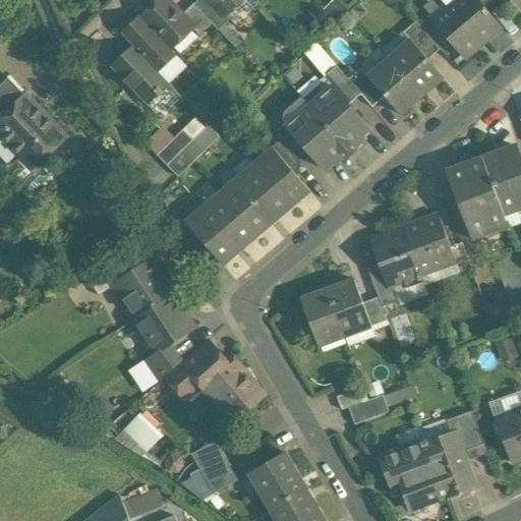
[(182,15),(167,0),(159,0),(141,16),(140,17),(171,51),(173,50),(172,49),(193,30),(194,30),(194,29),(182,15)]
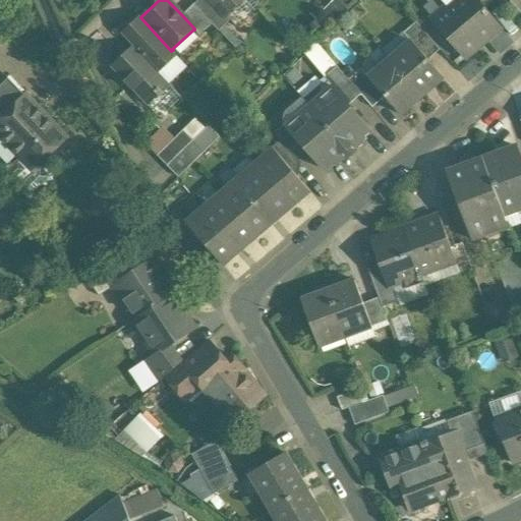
[(226,17),(210,0),(197,0),(194,4),(213,23),(212,23),(219,32),(230,20),(227,16),(226,17)]
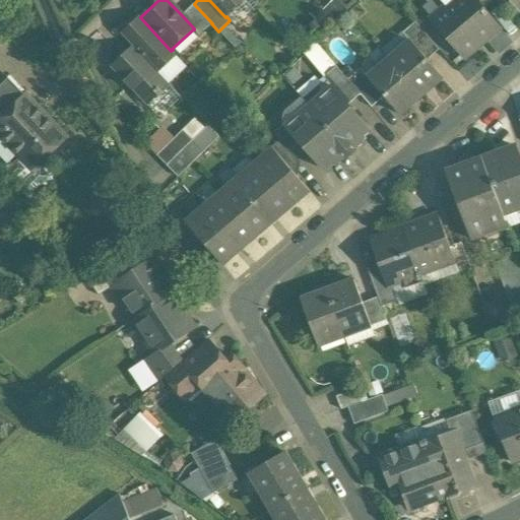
[(209,0),(225,17),(226,16),(230,20),(238,27),(259,7),(252,0),(209,0)]
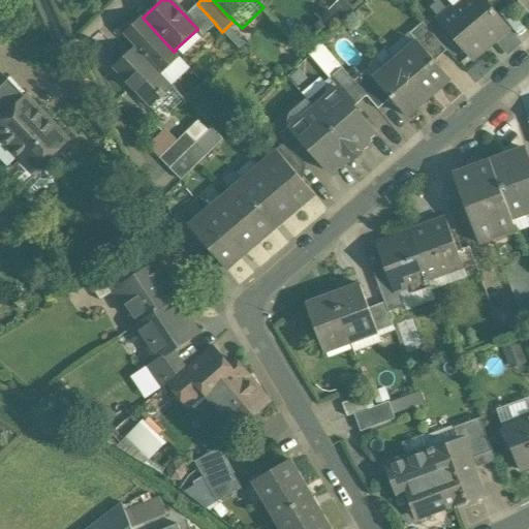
[(493,9),(485,0),(447,0),(454,7),(438,21),(469,57),(492,36),(495,40),(509,28),(493,9)]
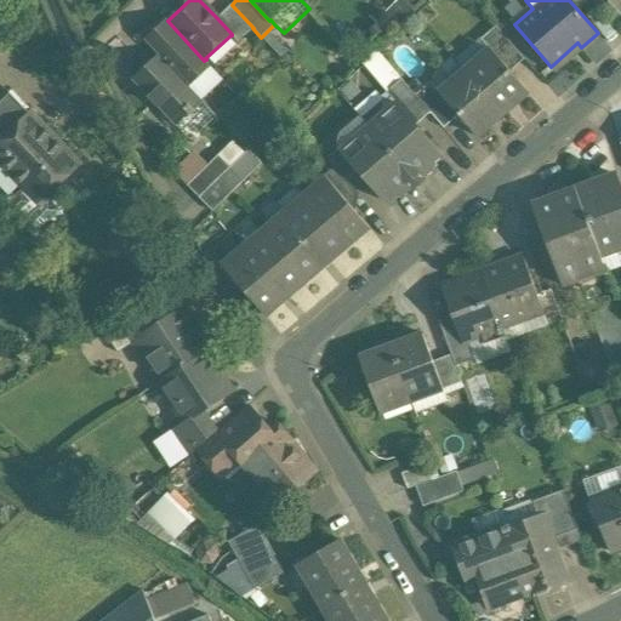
[(591,1),(590,0),(569,0),(579,11),(591,1)]
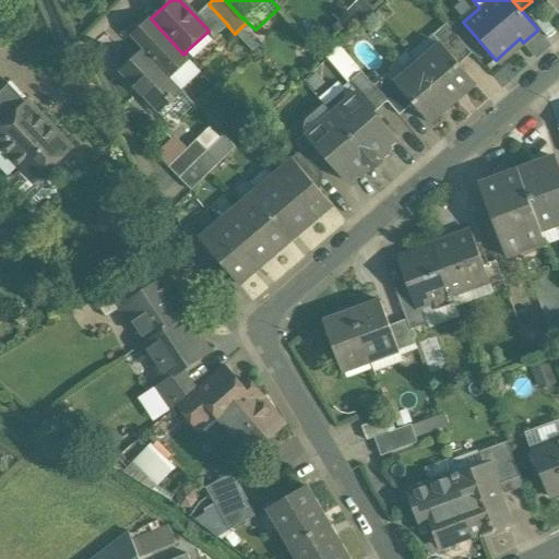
[(558,0),(547,0),(557,11),(558,8),(558,0)]
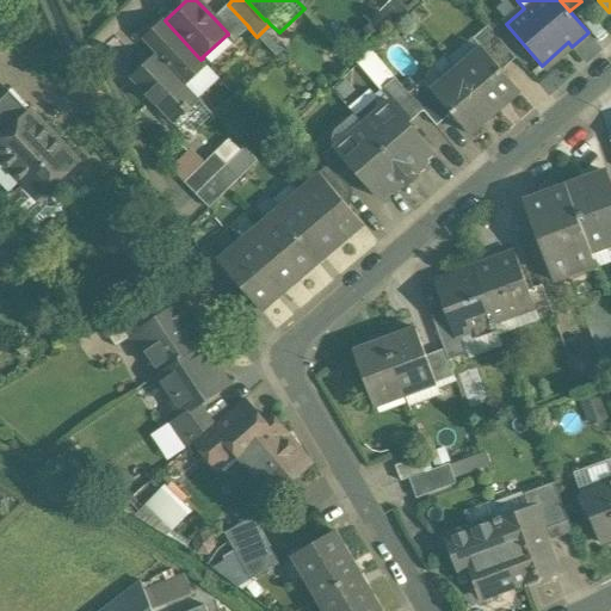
[(250,28),(228,5),(214,18),(228,34),(228,35),(234,41),(248,28),(250,28)]
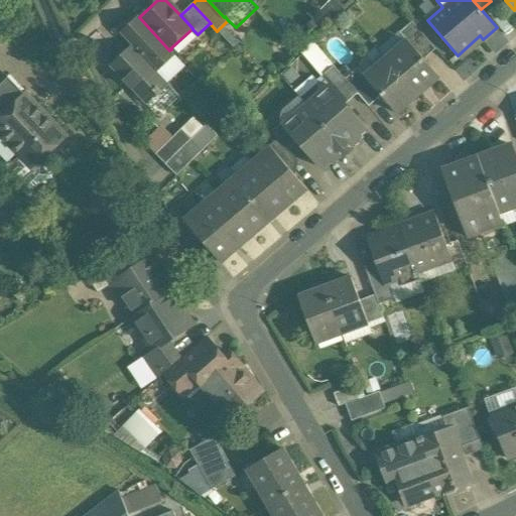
[(169,50),(139,17),(121,34),(133,46),(167,83),(184,66),(169,50)]
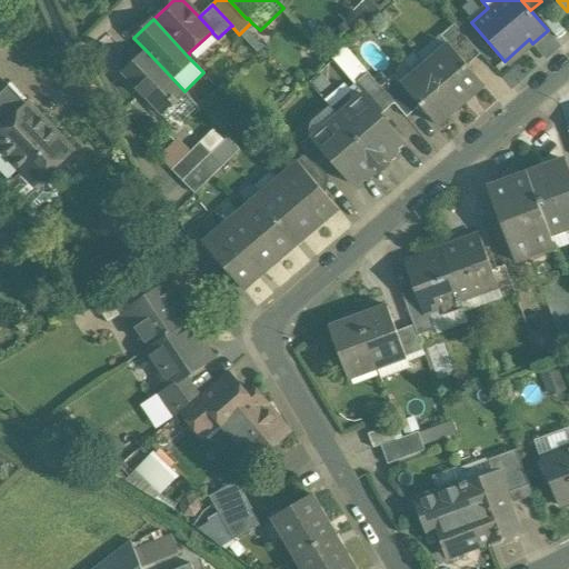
[(481,55),(455,23),(441,36),(449,47),(450,46),(468,66),(481,55)]
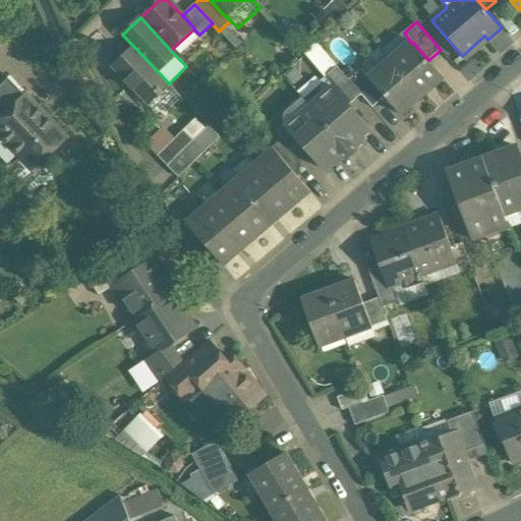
[(428,60),(412,42),(411,43),(391,60),(421,96),(443,77),(428,60)]
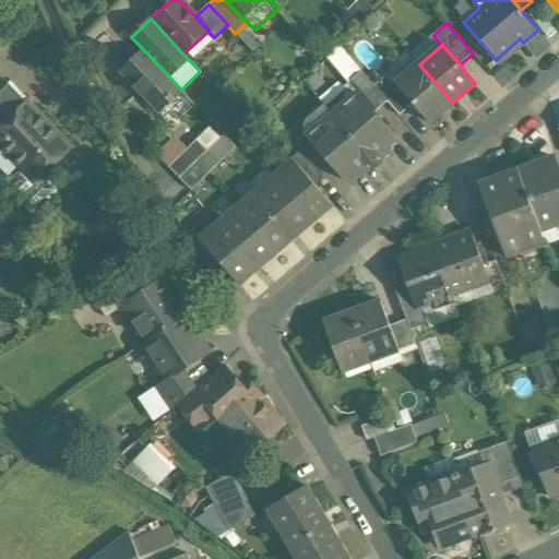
[(181,90),(144,50),(120,73),(157,113),(169,102),(170,103),(174,98),(173,97),(181,90)]
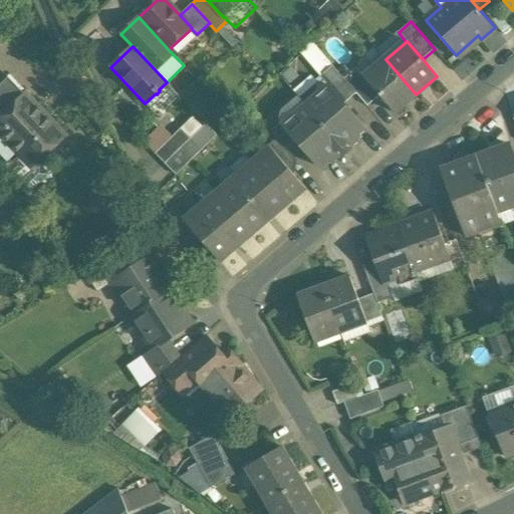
[(416,94),(386,59),(364,77),(363,77),(379,96),(394,112),(416,94)]
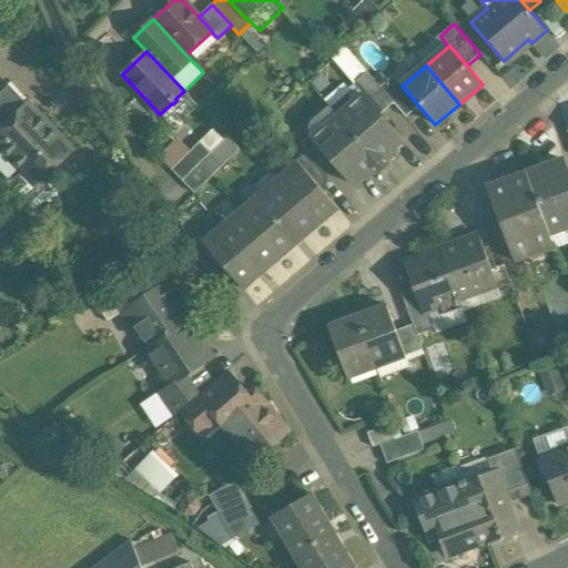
[(381,87),(367,73),(353,85),(357,90),(358,90),(381,114),(394,103),(381,87)]
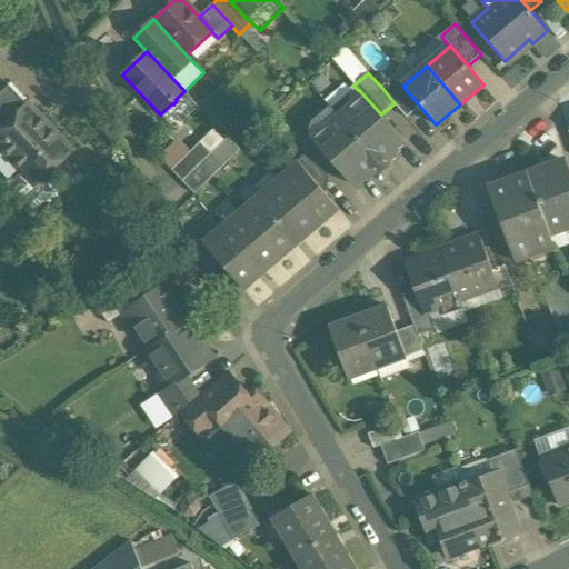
[(89,76),(73,82),(82,102),(98,96),(89,76)]
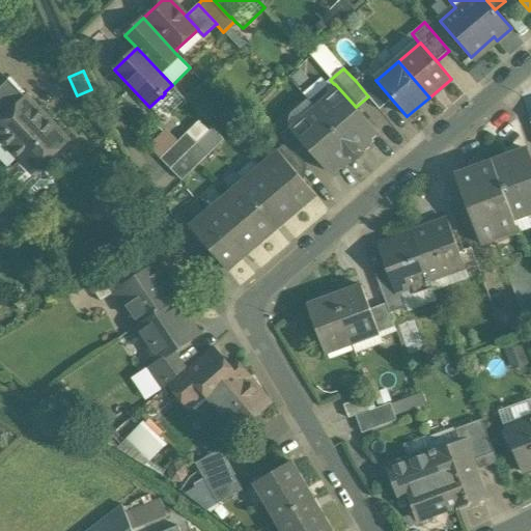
[(376,80),(368,71),(356,81),(368,96),(380,110),(392,100),(375,80),(376,80)]
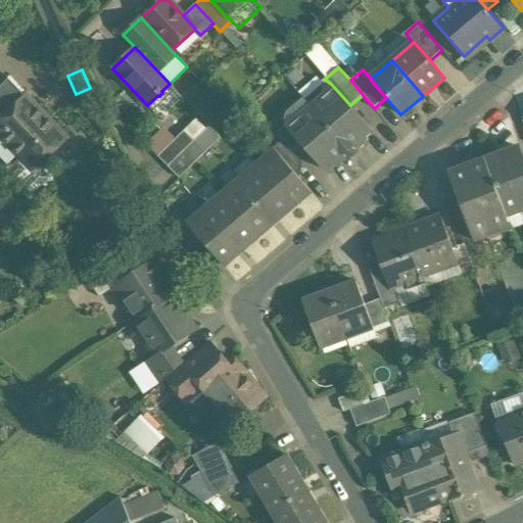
[(0,119),(27,93),(10,77),(0,86),(0,119)]
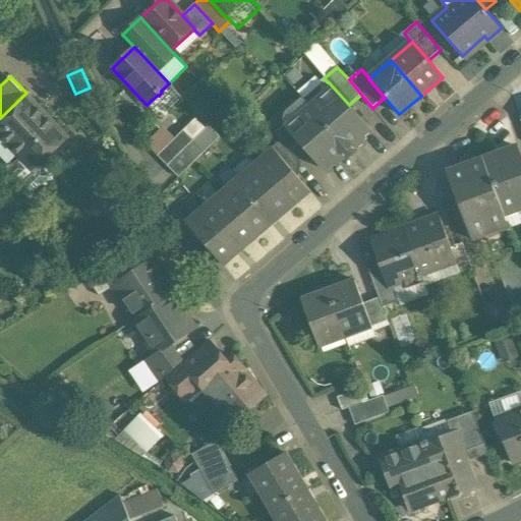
[(328,82),(325,85),(324,95),(295,118),(290,118),(289,124),(287,126),(286,126),(300,142),(324,170),(331,164),(337,164),(342,160),(342,157),(349,158),(354,153),(354,147),(356,147),(362,142),(362,136),(369,130),(365,125),(365,119),(362,114),(356,114),(349,105),(329,82),(328,82)]
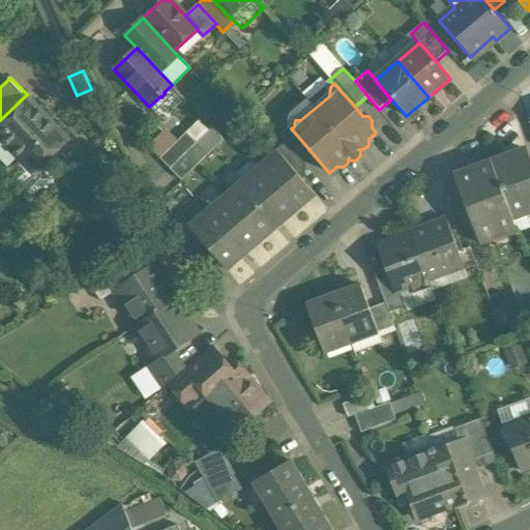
[(27,94),(0,120),(0,141),(31,174),(17,187),(31,203),(56,181),(42,166),(71,141),(27,94)]
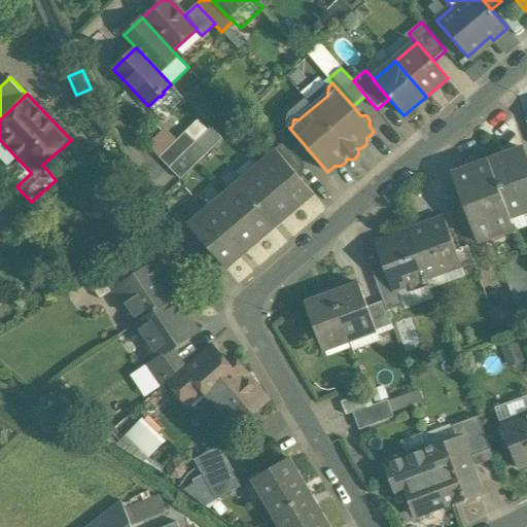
[(304,144),(289,128),(290,128),(288,125),(278,134),(285,141),(294,152),(304,144)]
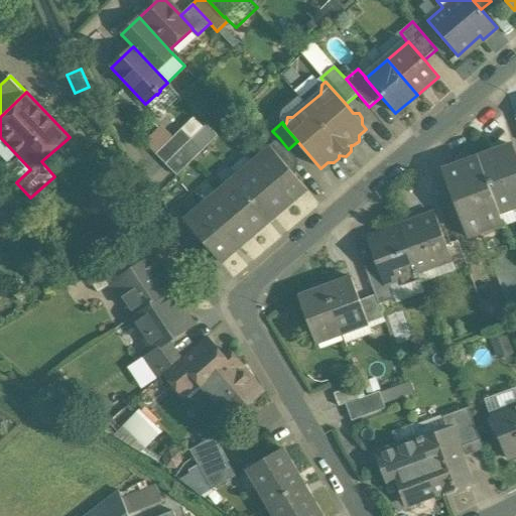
[(181,129),(156,154),(165,164),(191,139),(181,129)]
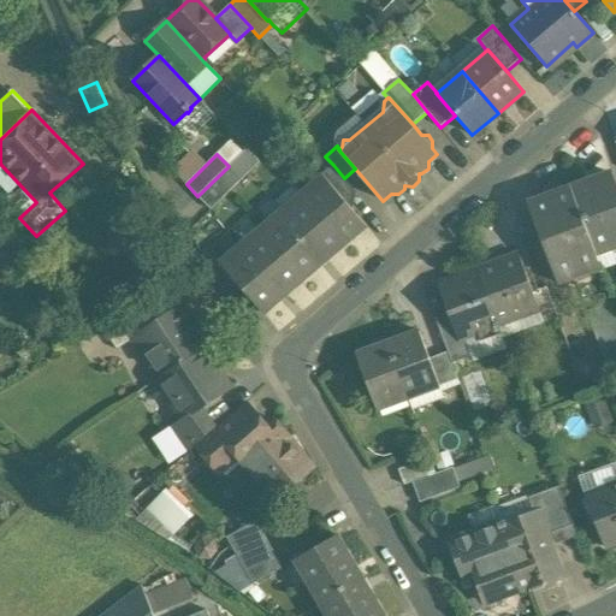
[(344,178),(333,165),(323,175),(344,200),(355,190),(344,178)]
